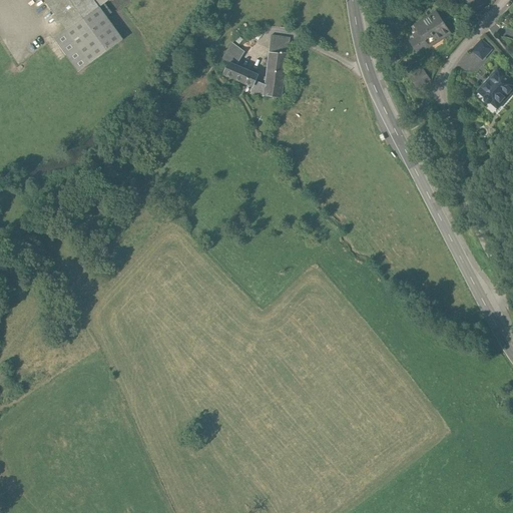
[(102,8),(96,0),(43,0),(55,15),(52,17),(58,26),(62,24),(67,31),(56,39),(80,72),(125,39),(102,8)]
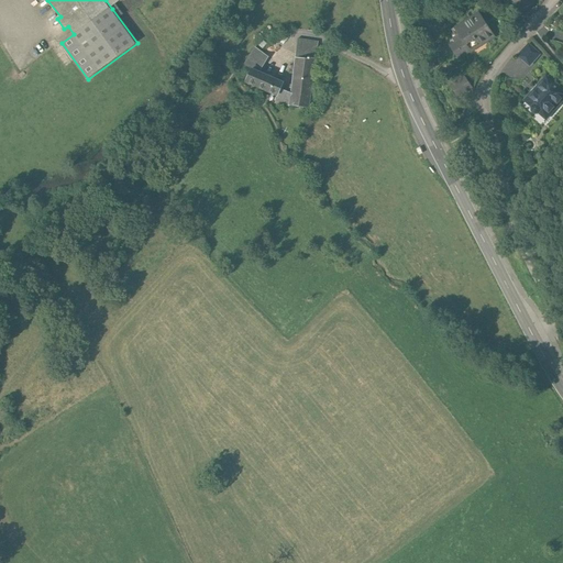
[(106,0),(112,9),(125,0),(106,0)]
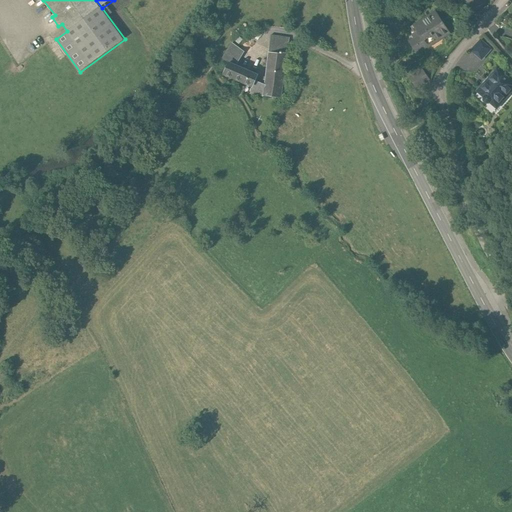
[(466,0),(471,10),(484,4),(482,0),(466,0)]
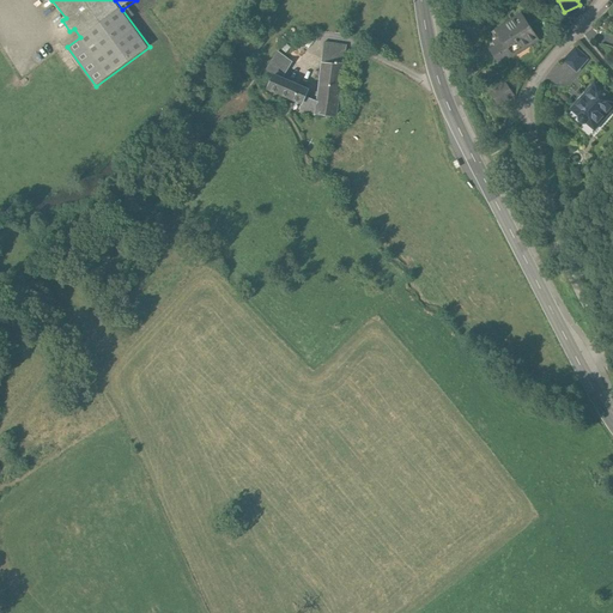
[(523,16),(516,20),(515,19),(507,25),(508,26),(497,34),(499,38),(511,55),(513,56),(532,44),(530,43),(538,38),(530,29),(533,28),(528,19),(526,20),(523,16)]
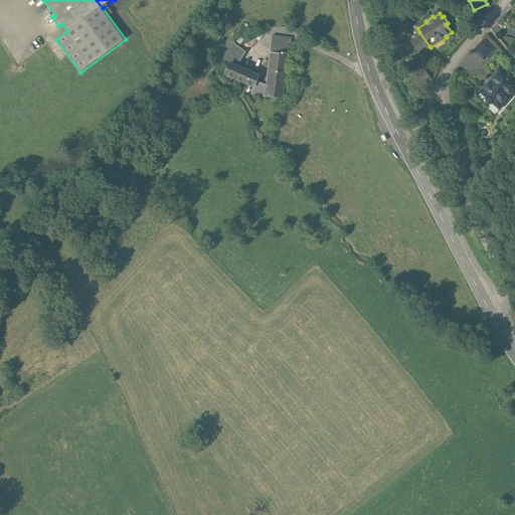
[(430,46),(419,32),(415,35),(417,39),(412,42),(419,53),(430,46)]
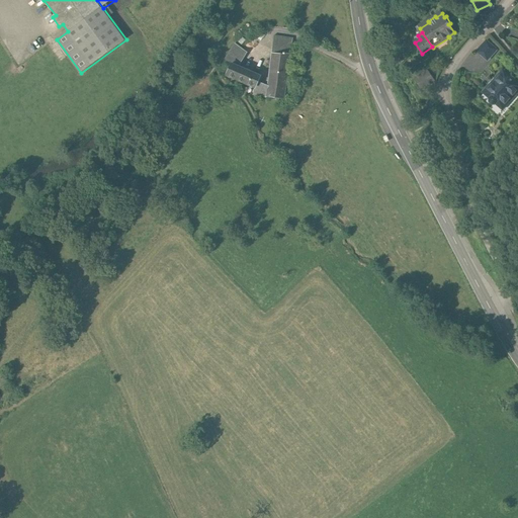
[(292,37),(274,34),(267,82),(265,97),(284,100),(292,37)]
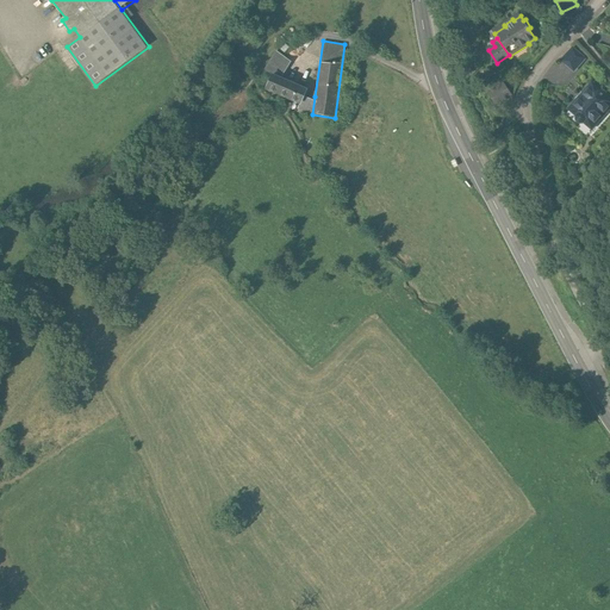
[(585,58),(573,49),(562,61),(574,70),(585,58)]
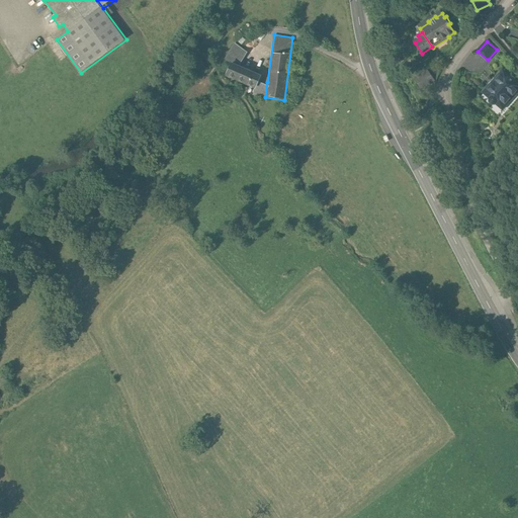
[(248,53),(234,45),(226,59),(232,63),(240,67),(248,53)]
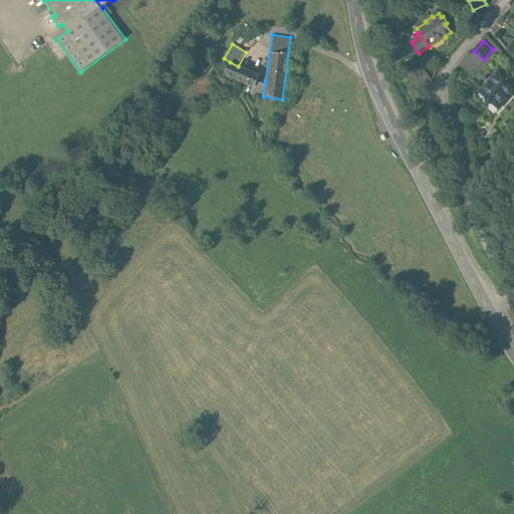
[(238,66),(230,62),(224,74),(263,96),(265,81),(238,66)]
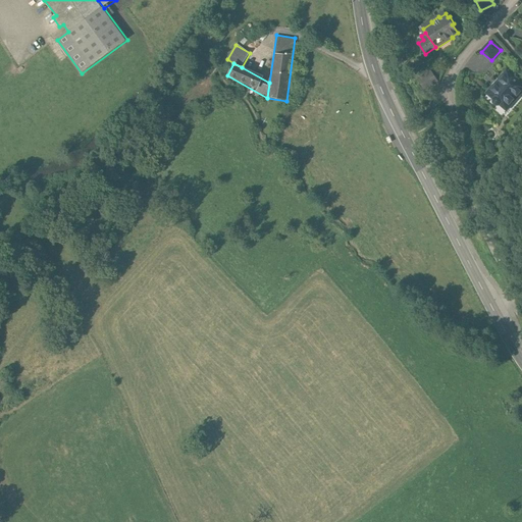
[(429,71),(418,79),(425,89),(435,82),(429,71)]
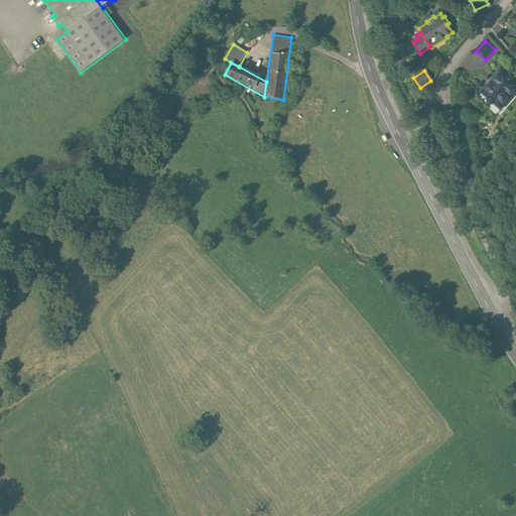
[(507,77),(502,72),(492,83),(488,87),(489,87),(483,93),(489,98),(488,99),(489,103),(491,105),(495,105),(497,102),(501,102),(504,105),(515,90),(515,84),(513,82),(513,79),(510,77),(507,77)]
